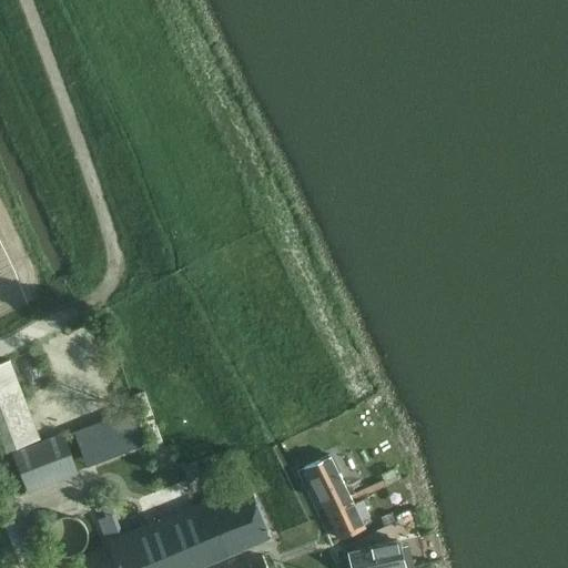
[(0,438),(6,453),(38,439),(8,361),(0,363),(0,438)]
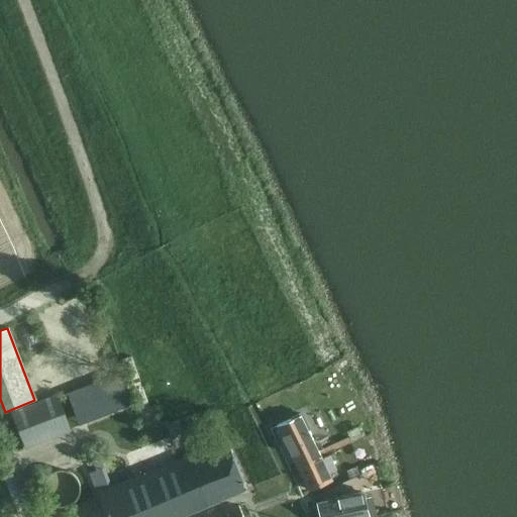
[(121,358),(129,383),(138,379),(130,355),(121,358)]
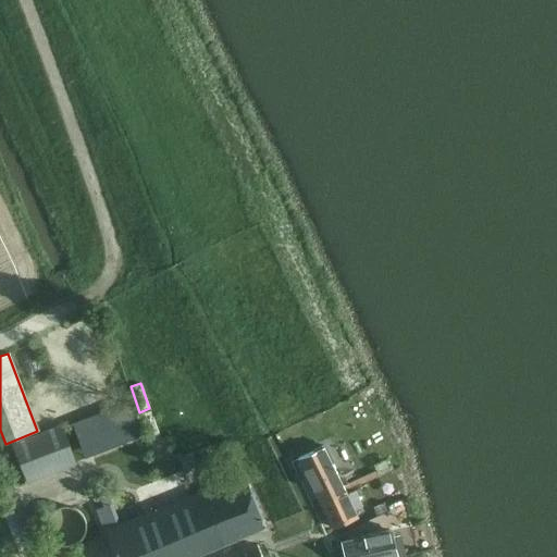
[(134,400),(72,424),(84,459),(133,438),(145,434),(134,400)]
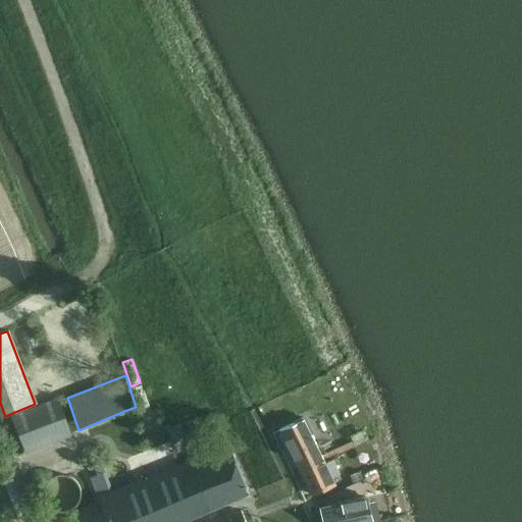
[(139,410),(149,407),(140,382),(131,386),(139,410)]
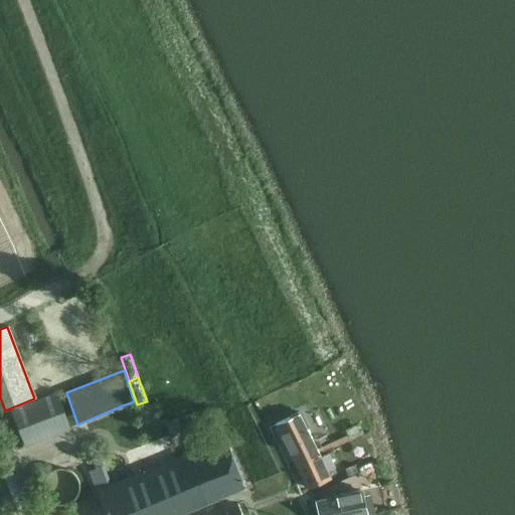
[(25,447),(70,430),(56,393),(11,410),(25,447)]
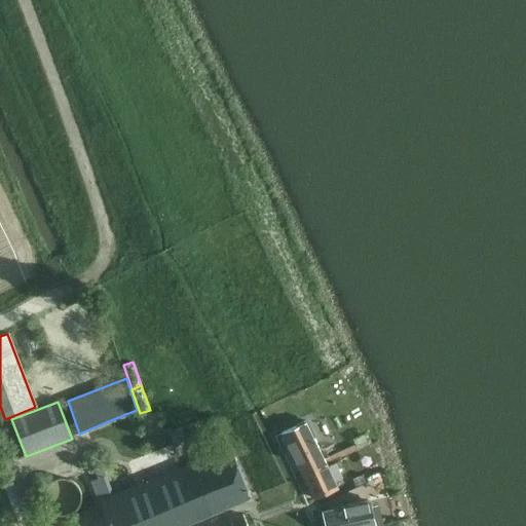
[(303,423),(283,434),(298,465),(302,476),(312,471),(326,464),(321,454),(305,422),(303,423)]
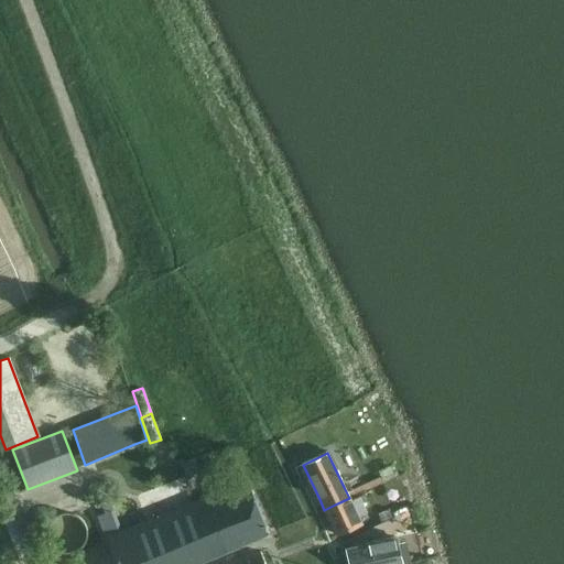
[(108,537),(106,538),(116,563),(195,563),(227,552),(255,541),(268,535),(248,487),(208,503),(205,497),(121,531),(108,537)]
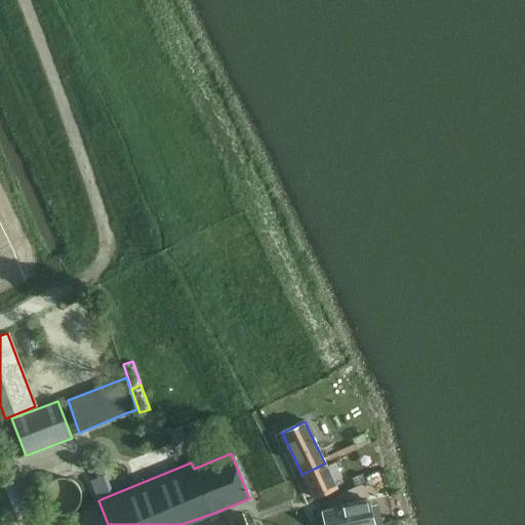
[(312,470),(301,475),(313,497),(335,486),(325,463),(312,470)]
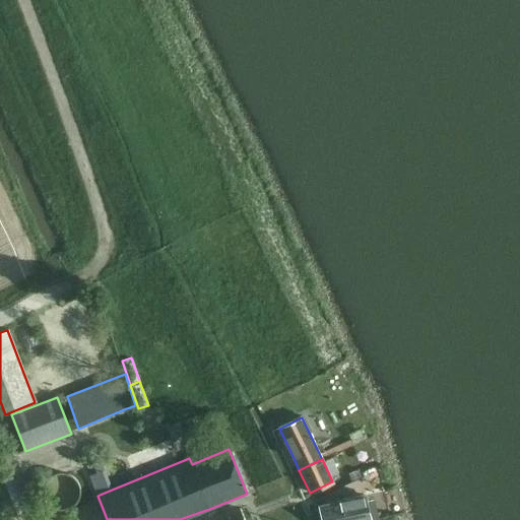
[(358,469),(346,473),(350,481),(362,476),(358,469)]
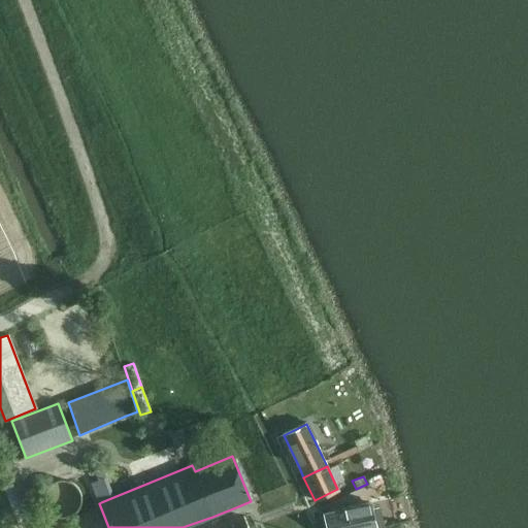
[(375,527),(370,503),(324,515),(327,527),(375,527)]
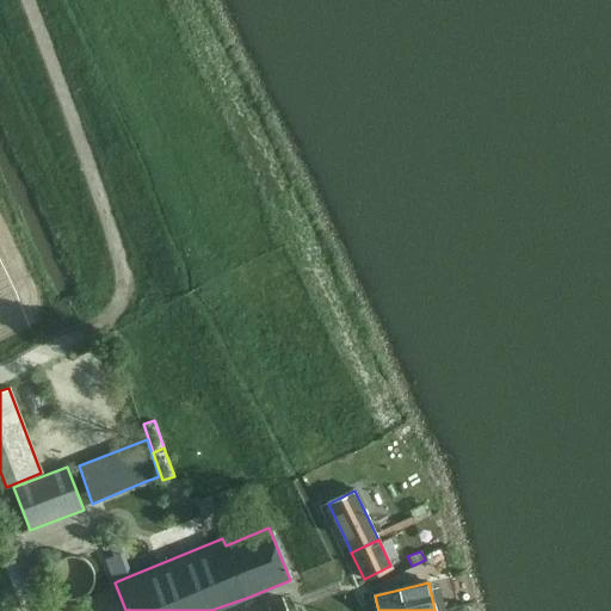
[(285,610),(282,602),(281,598),(248,610),(285,610)]
